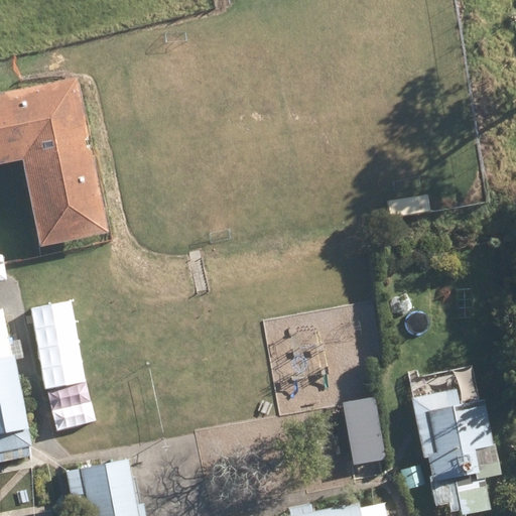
[(0,338),(0,422),(9,422),(0,338)]
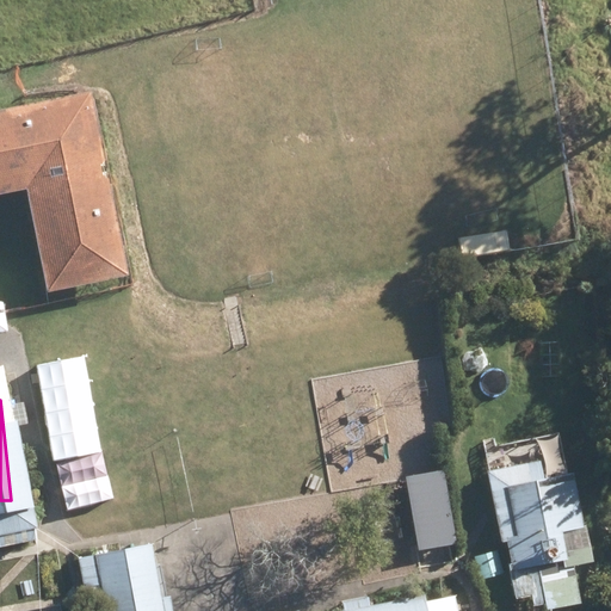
[(541,462),(488,473),(503,544),(508,543),(512,565),(510,566),(517,600),(532,598),(534,608),(547,605),(547,610),(549,610),(582,605),(581,597),(575,567),(596,563),(587,525),(585,526),(574,474),(544,480),(541,462)]
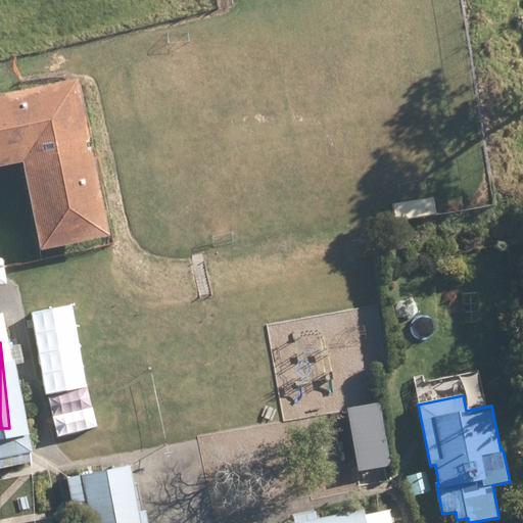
[(81,522),(130,522),(119,449),(52,460),(58,494),(76,491),(81,522)]
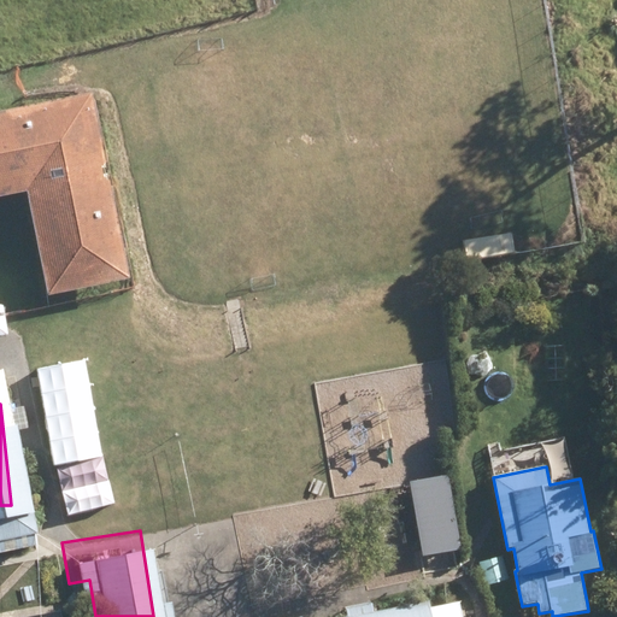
[(504,557),(480,563),(486,587),(510,580),(504,557)]
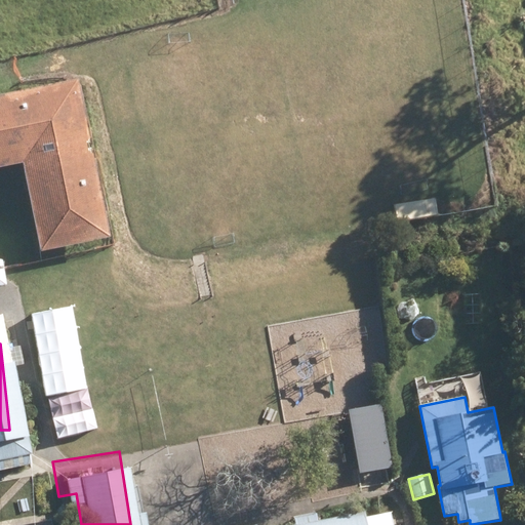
[(260,524),(381,524),(378,503),(260,524)]
